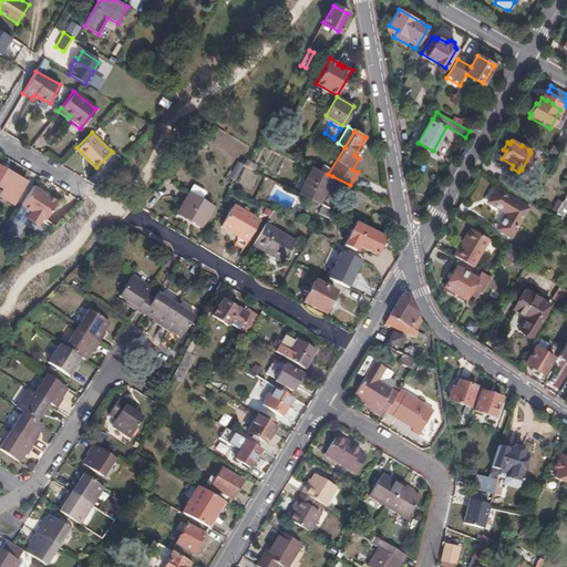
[(257,166),(246,161),(245,162),(243,166),(254,172),(257,166)]
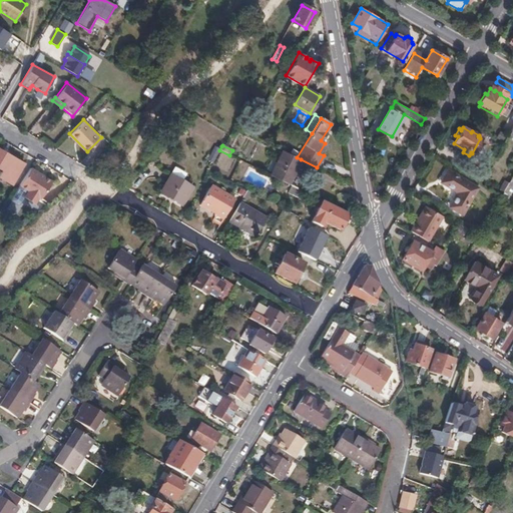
[(0,149),(0,167),(4,170),(0,176),(13,184),(24,164),(0,149)]
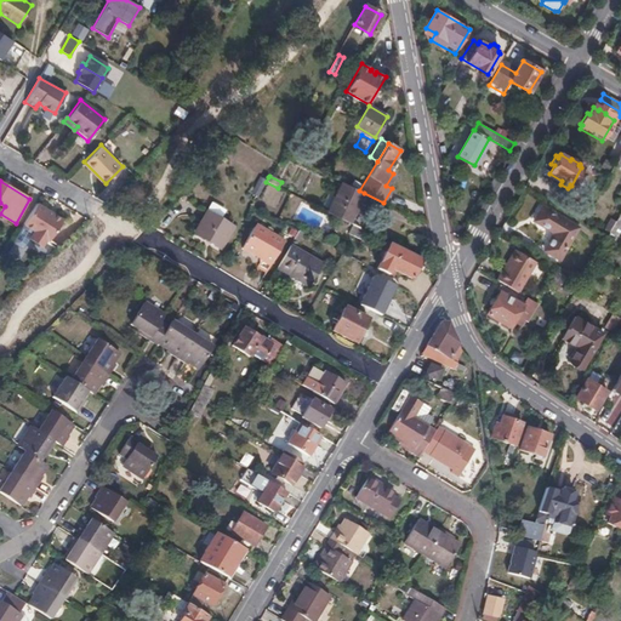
[(349,223),(364,193),(359,191),(342,182),(328,212),(349,223)]
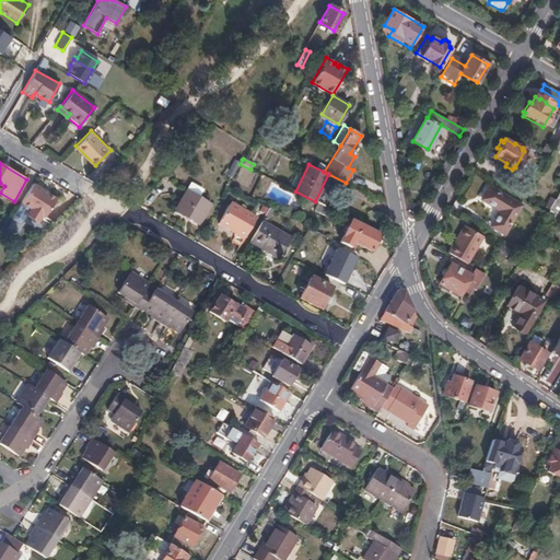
[(33,183),(22,202),(31,208),(26,216),(38,223),(43,216),(45,217),(57,197),(33,183)]
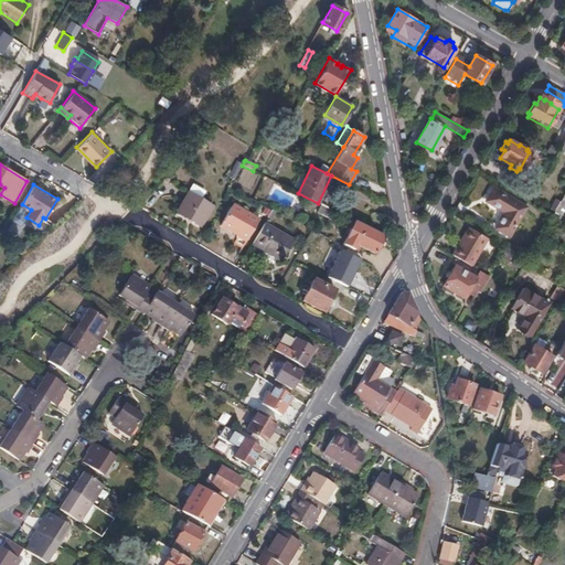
[(493,190),(487,201),(505,212),(497,227),(509,234),(524,208),(493,190)]
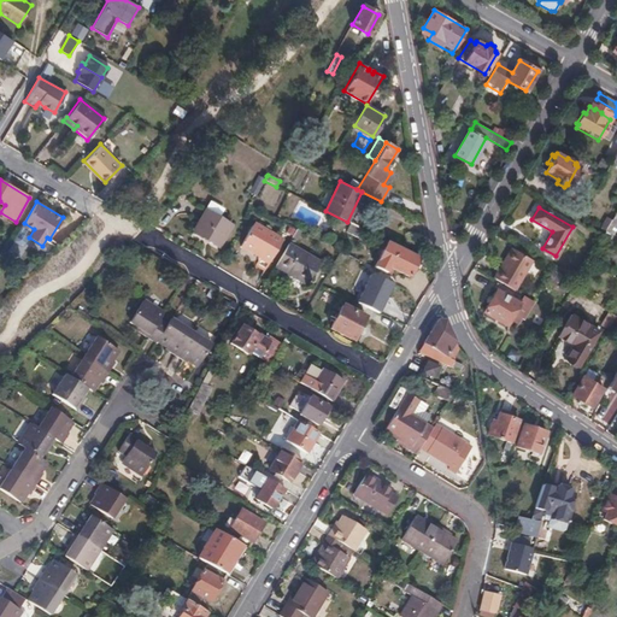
[(206,210),(194,233),(219,248),(233,225),(206,210)]
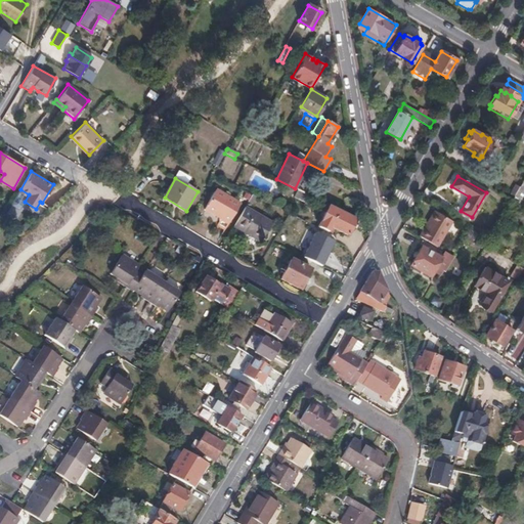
[(513,200),(510,204),(517,208),(523,194),(523,178),(520,186),(515,195),(513,200)]
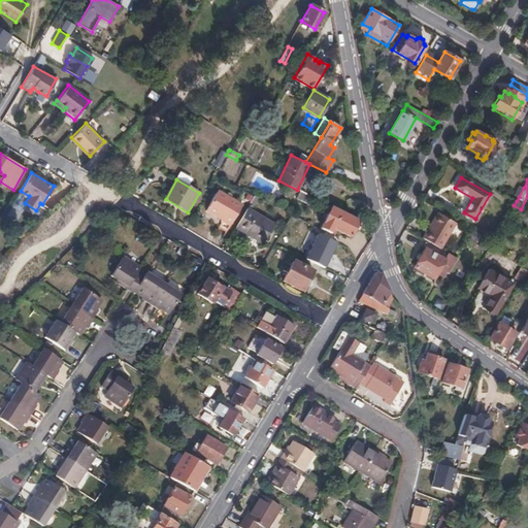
[(514,195),(519,197),(524,188),(520,186),(514,195)]
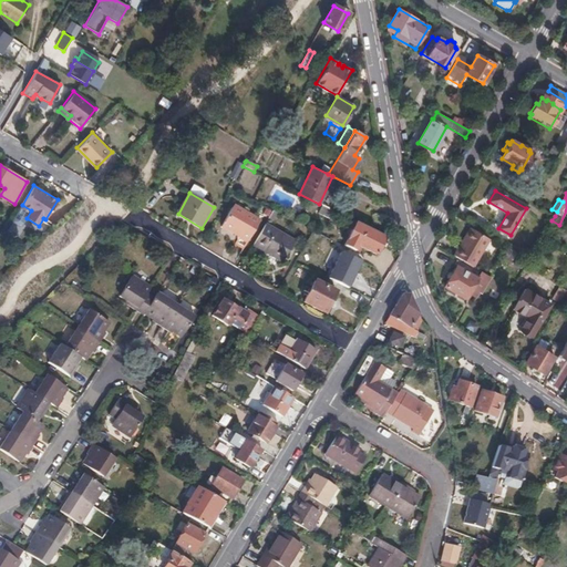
[(333,220),(337,213),(322,205),(319,214),(333,220)]
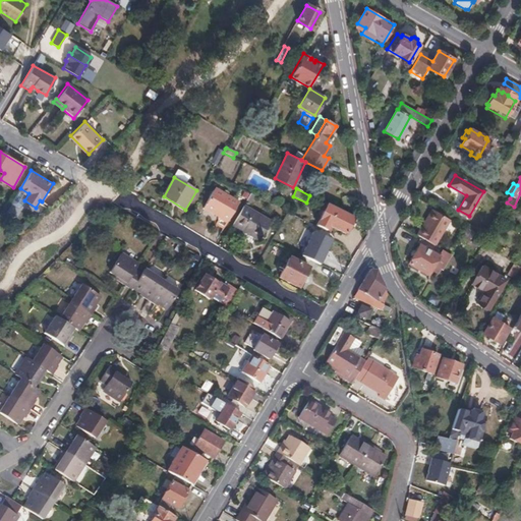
[(216,225),(223,229),(238,203),(215,189),(204,209),(220,219),(216,225)]
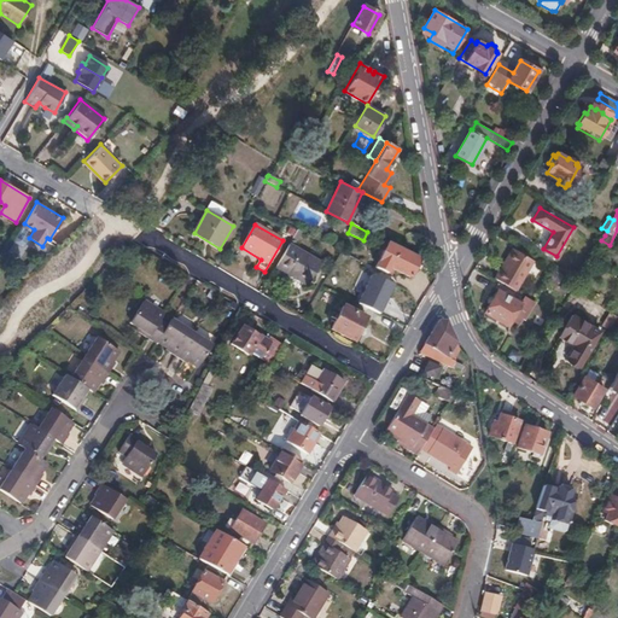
[(391,270),(412,279),(421,261),(388,242),(373,270),(388,278),(391,270)]
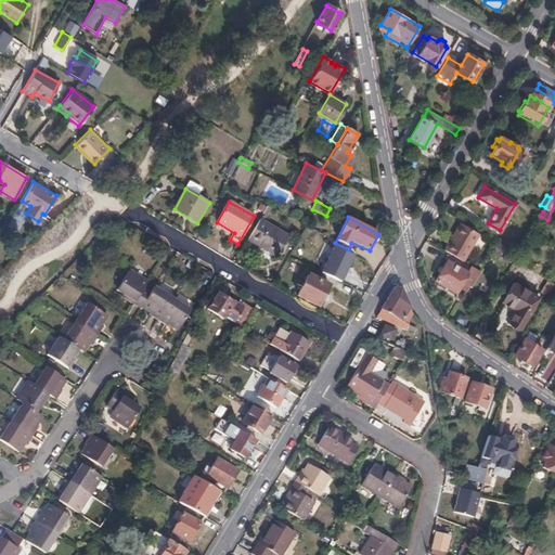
[(259,220),(247,241),(275,257),(287,236),(259,220)]
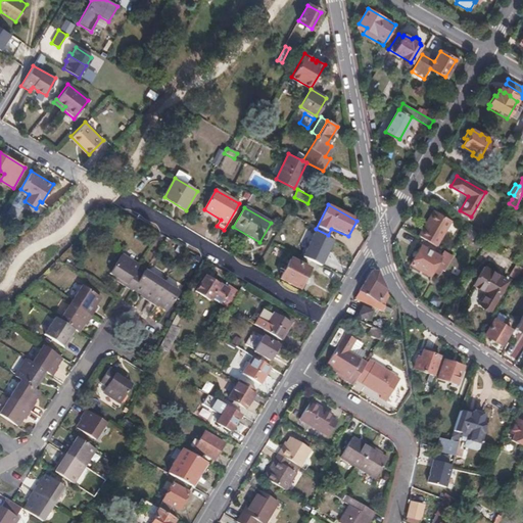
[(427,241),(436,246),(452,221),(437,211),(429,225),(427,229),(424,228),(419,236),(427,241)]
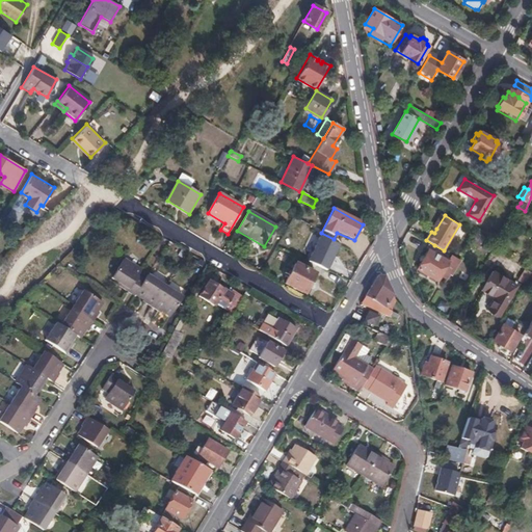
[(334,239),(321,233),(309,257),(328,268),(341,242),(334,239)]
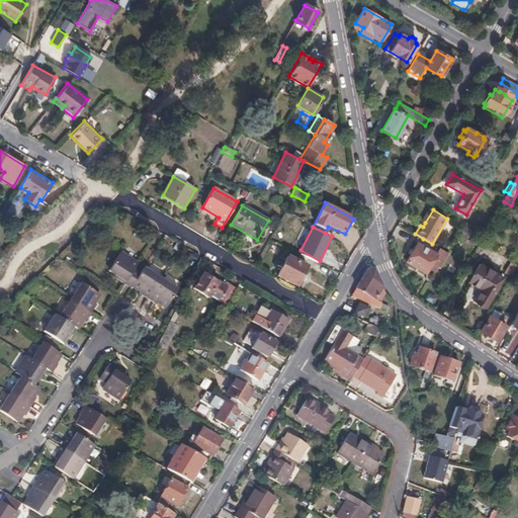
[(432,244),(423,239),(420,245),(416,243),(406,262),(426,273),(437,255),(443,258),(447,252),(432,244)]
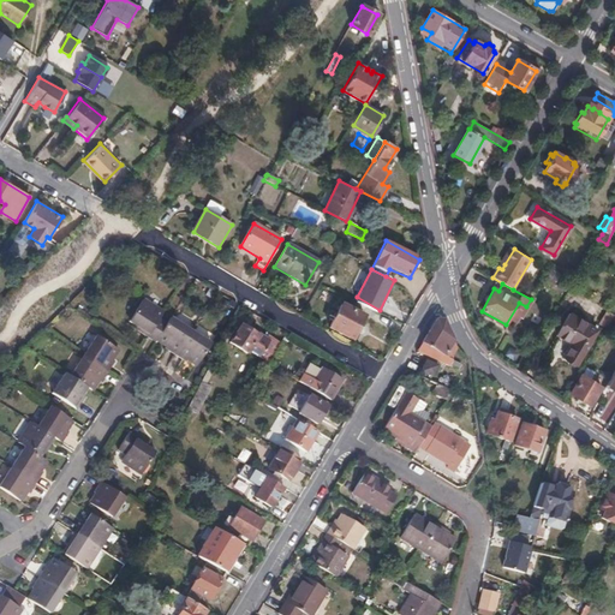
[(156,339),(166,323),(159,318),(162,312),(142,299),(129,320),(138,327),(137,329),(155,341),(156,339)]
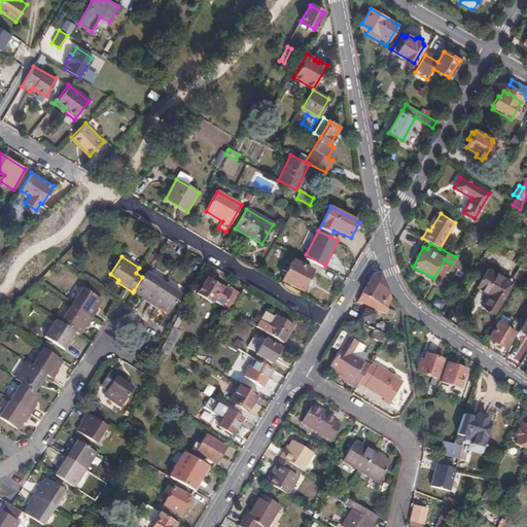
[(292,261),(282,281),(303,290),(312,272),(292,261)]
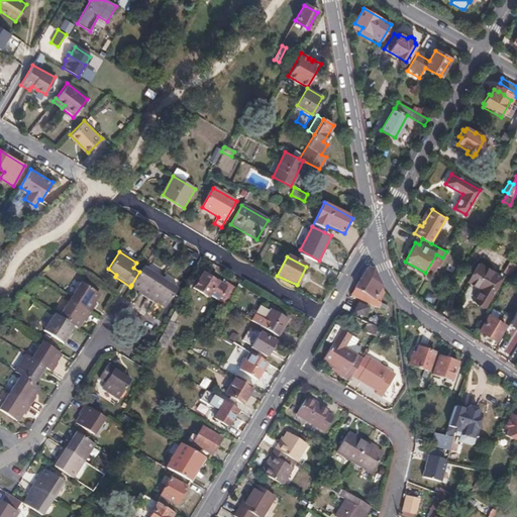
[(480,265),(469,282),(481,289),(474,299),(484,306),(501,278),(480,265)]
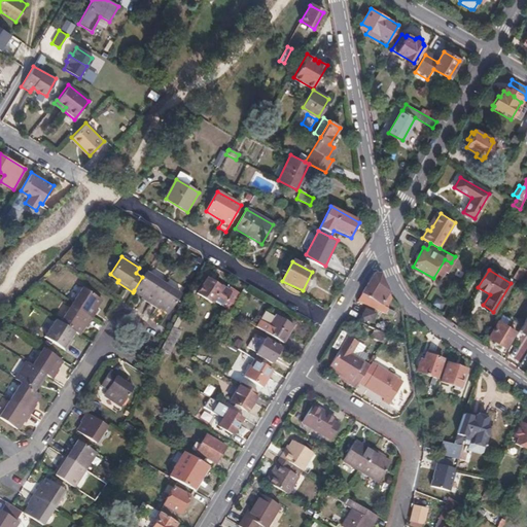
[(141,297),(150,303),(163,283),(145,272),(142,277),(134,290),(142,295),(141,297)]
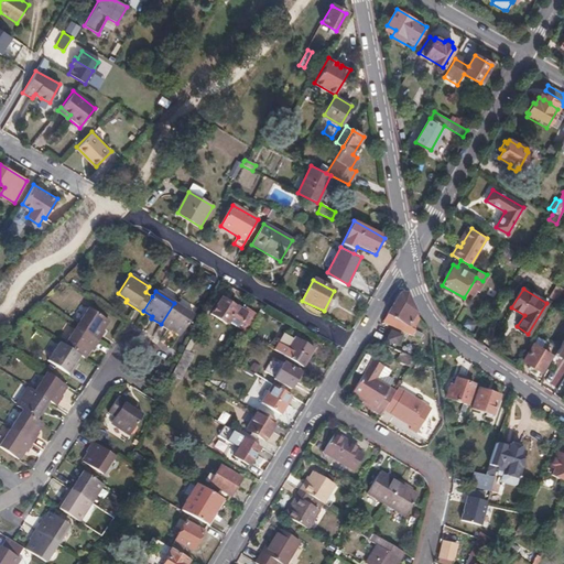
[(411,336),(413,331),(413,329),(419,321),(405,294),(402,293),(399,293),(381,323),(410,337),(411,336)]
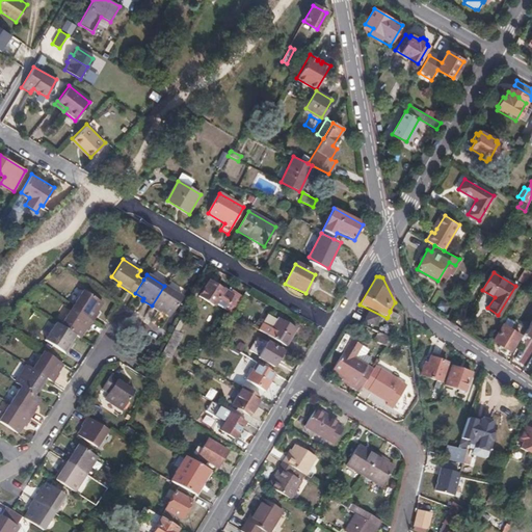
[(208,280),(198,296),(214,306),(223,290),(208,280)]
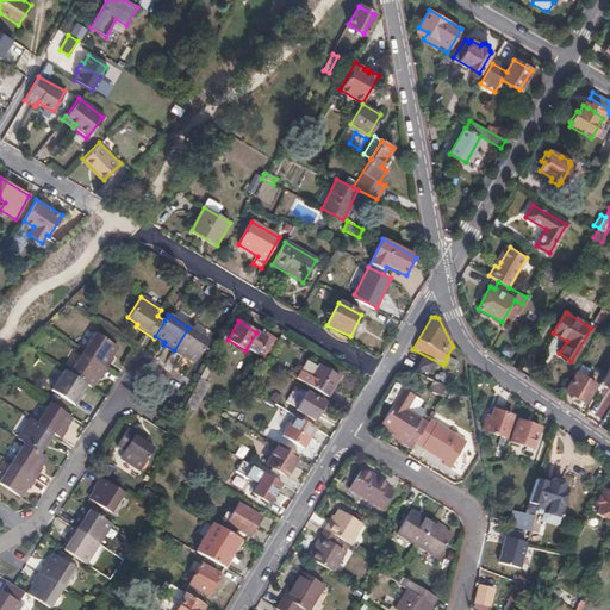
[(209,341),(188,328),(174,350),(185,358),(186,355),(195,362),(209,341)]
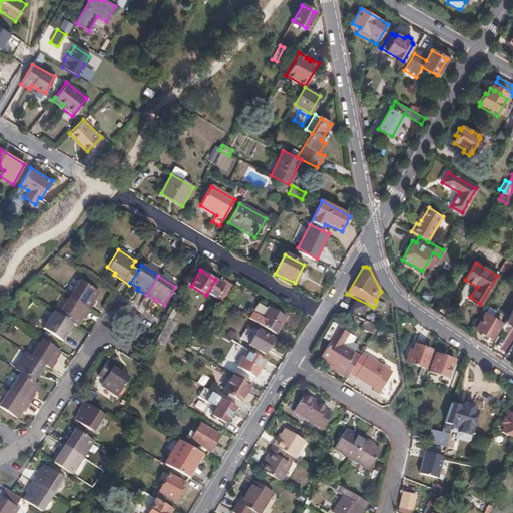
[(69,297),(90,310),(95,302),(92,301),(98,292),(80,280),(69,297)]
